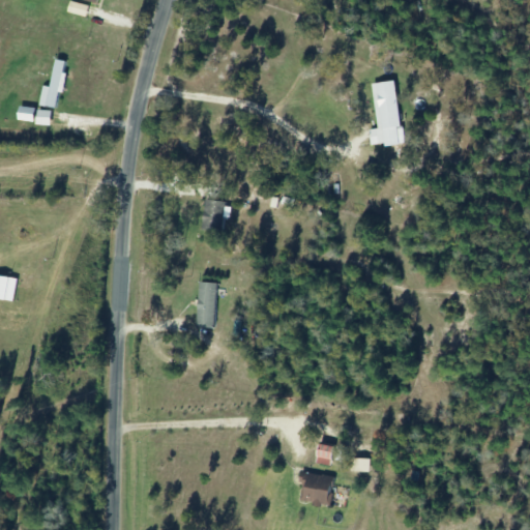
[(67,12),(90,19),(93,9),(70,2),(67,12)]
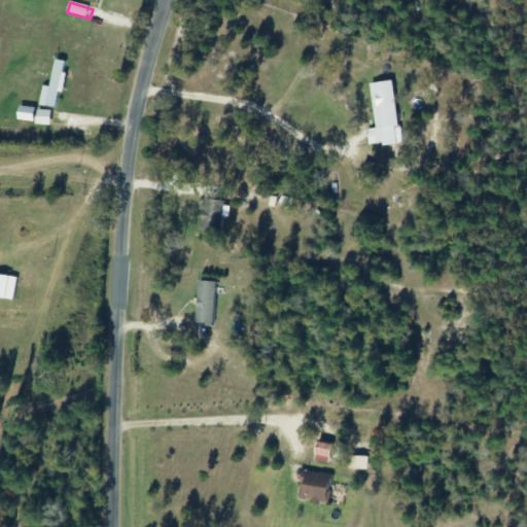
[(63,61),(55,60),(50,88),(42,86),(39,105),(56,108),(63,61)]
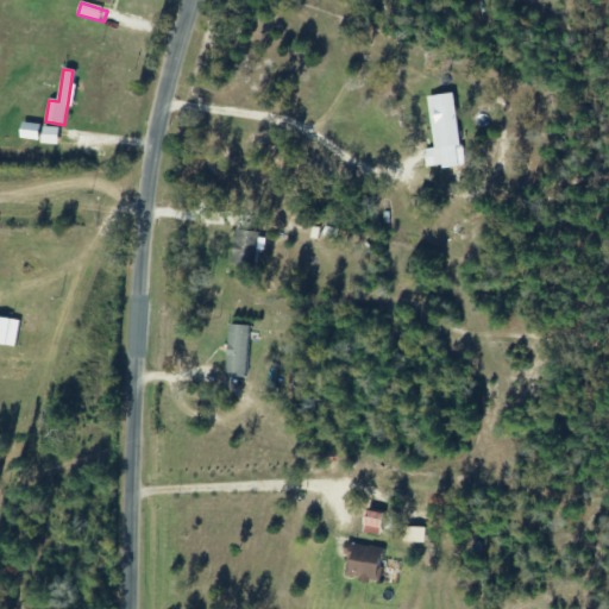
[(433,96),(441,169),(460,167),(452,94),(433,96)]
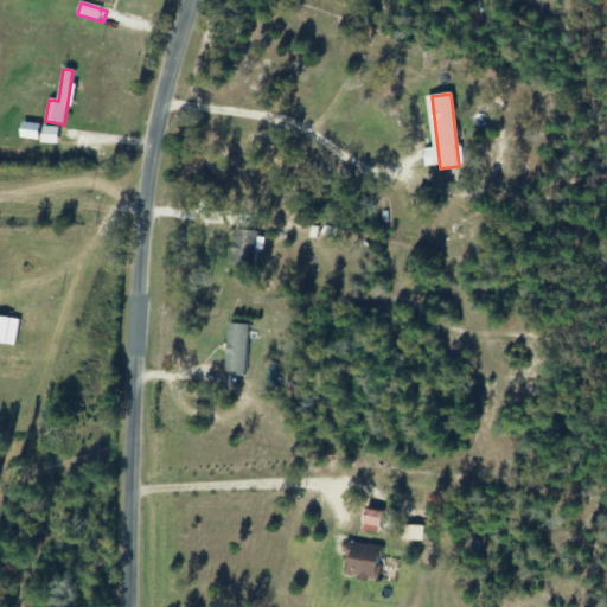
[(241,286),(246,231),(234,230),(229,285),(241,286)]
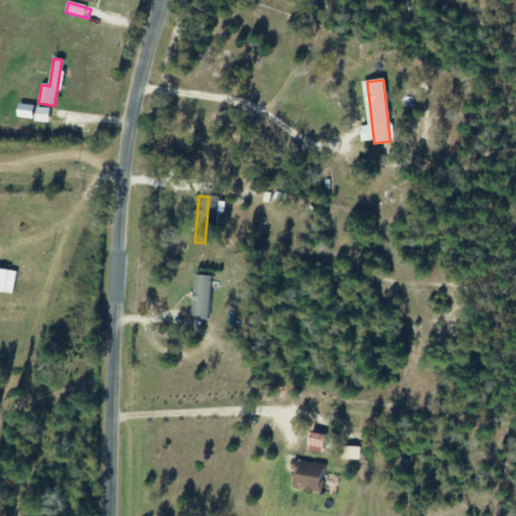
[(31,281),(31,266),(12,266),(12,281),(31,281)]
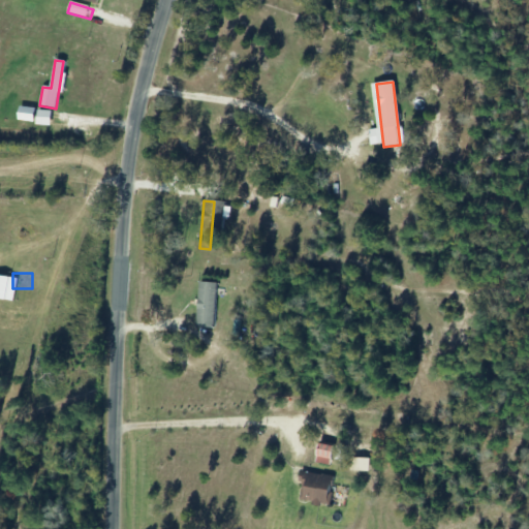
[(215,283),(197,283),(196,329),(214,329),(215,283)]
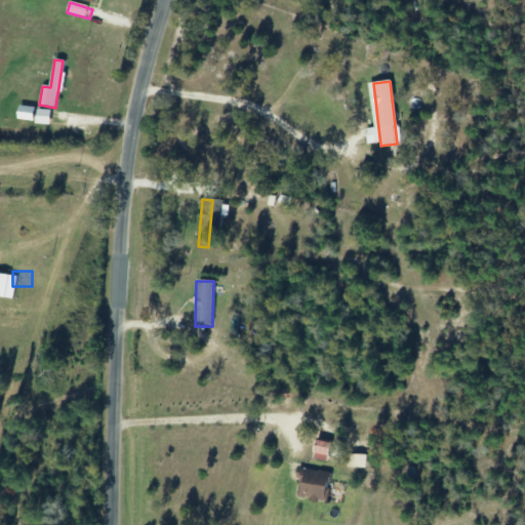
[(326,462),(332,443),(317,439),(312,457),(326,462)]
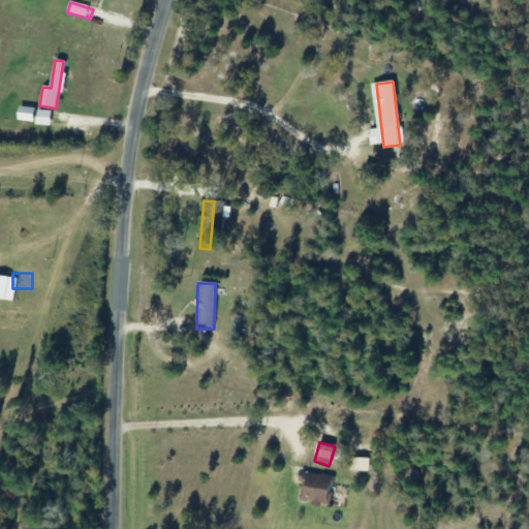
[(350,471),(368,471),(368,459),(350,459),(350,471)]
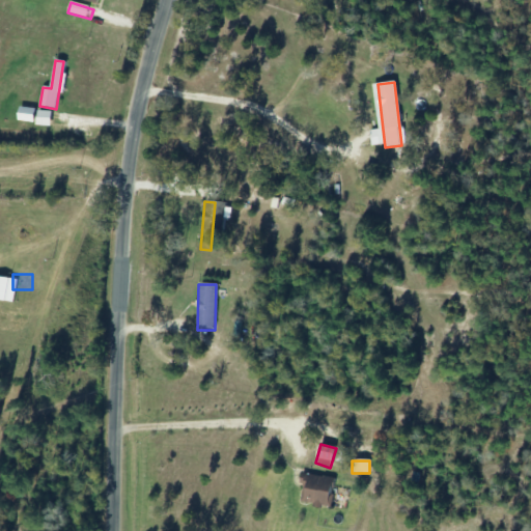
[(332,506),(332,476),(299,476),(299,506),(332,506)]
